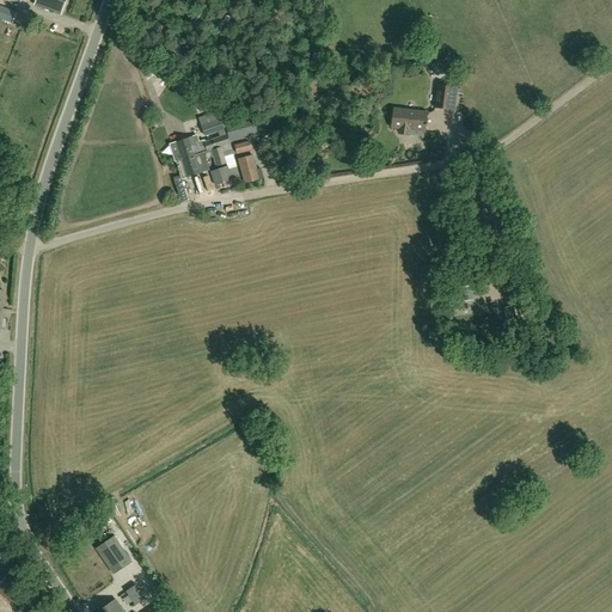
[(36,0),(35,5),(61,14),(66,0),(36,0)]
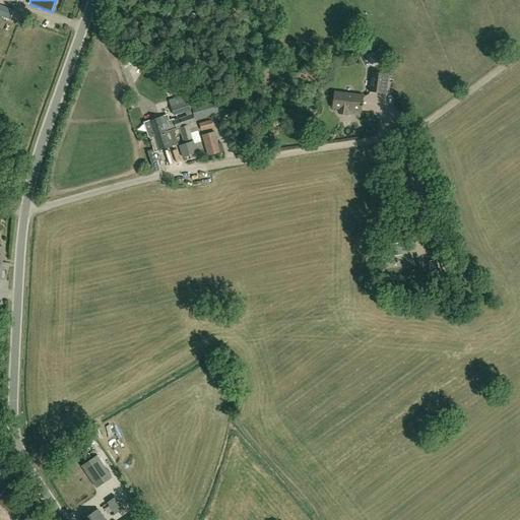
[(0,16),(10,20),(14,10),(0,4),(0,16)]
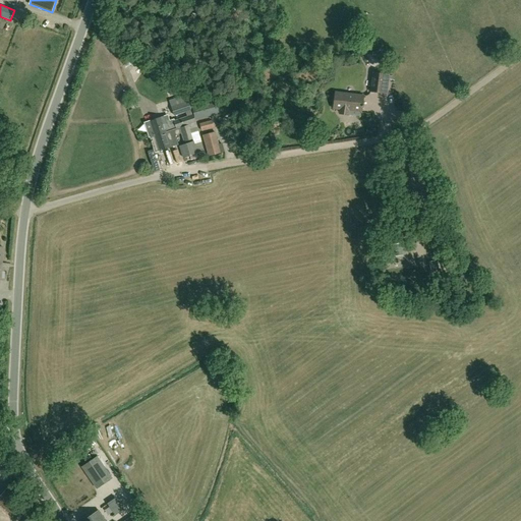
[(390,75),(372,73),(369,92),(388,95),(390,75)]
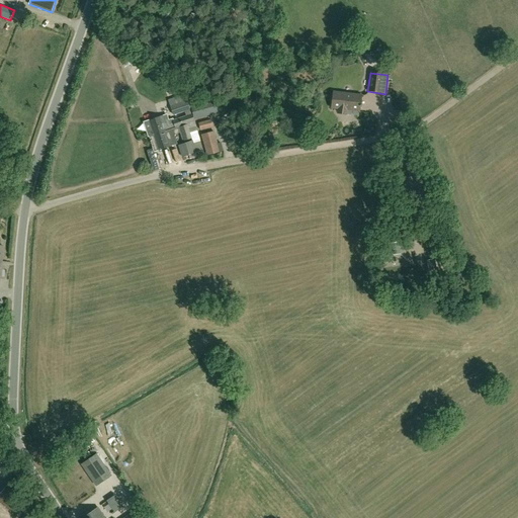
[(333,92),(331,108),(359,112),(361,95),(333,92)]
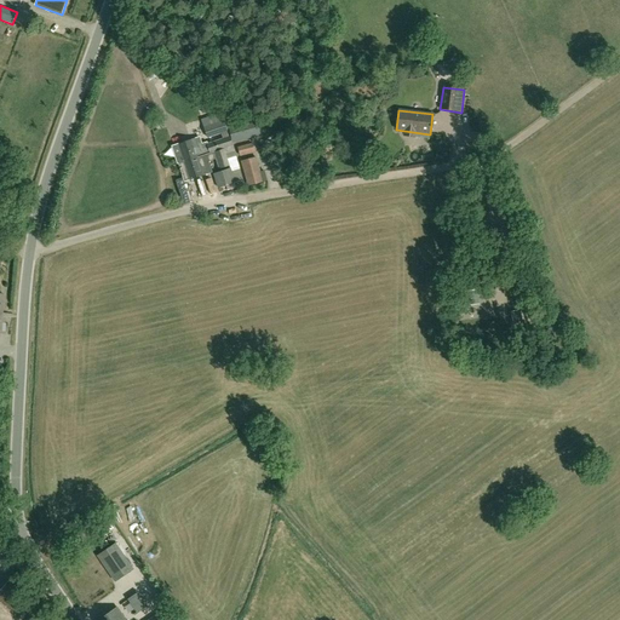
[(233,145),(230,137),(225,120),(204,127),(207,139),(222,135),(223,139),(208,144),(207,142),(202,143),(201,143),(201,142),(196,143),(195,139),(179,144),(182,153),(174,155),(178,164),(179,164),(183,172),(187,171),(190,179),(212,172),(208,161),(217,159),(219,170),(229,166),(230,168),(214,174),(219,188),(235,183),(244,181),(233,145)]
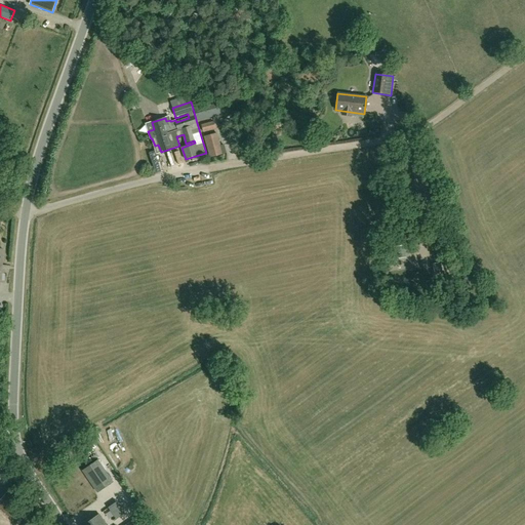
[(203,133),(216,129),(214,121),(201,124),(203,133)]
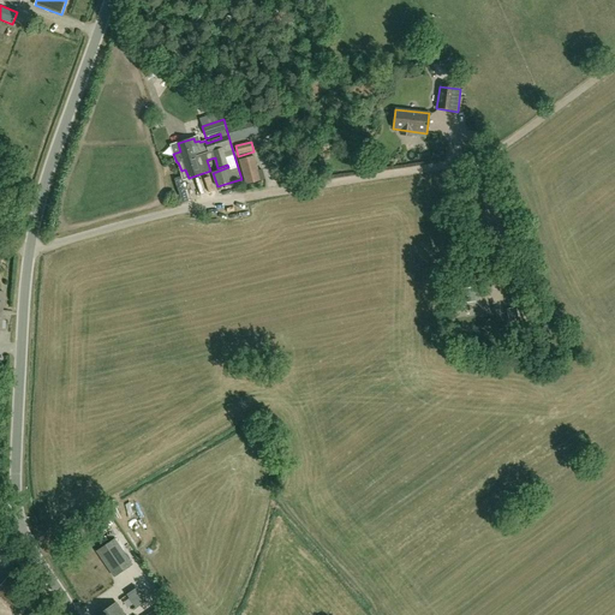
[(240,161),(246,185),(264,179),(262,171),(258,172),(254,157),(240,161)]
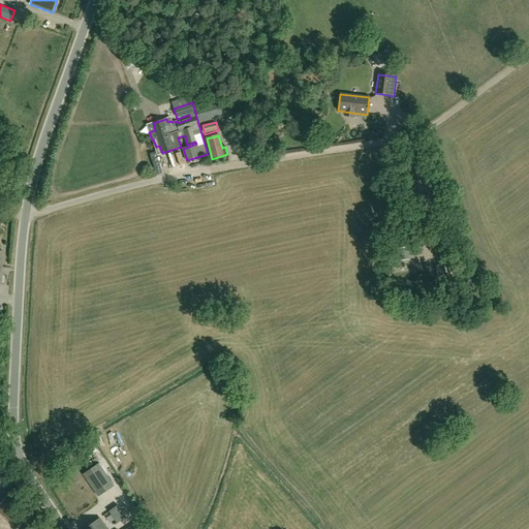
[(392,251),(393,260),(407,259),(406,250),(392,251)]
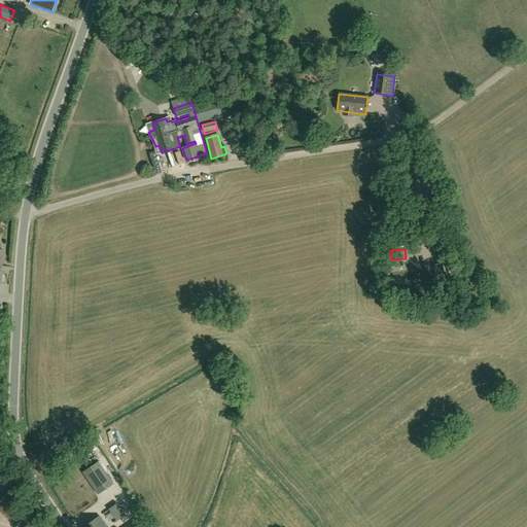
[(98,463),(83,472),(99,493),(112,484),(98,463)]
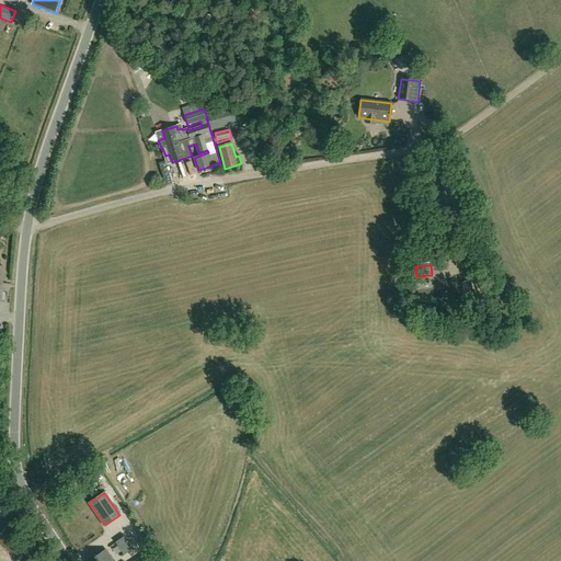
[(30,551),(37,549),(36,542),(29,544),(30,551)]
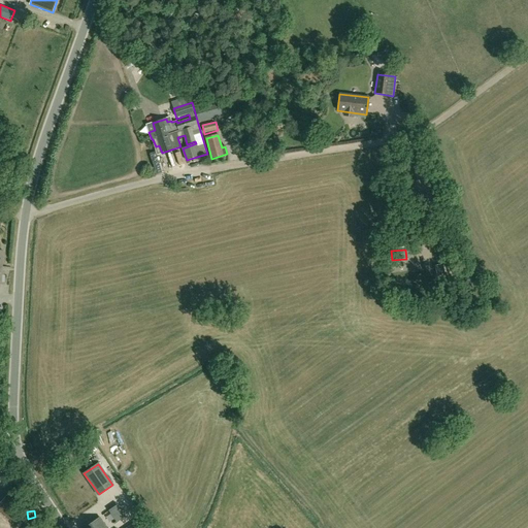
[(106,527),(100,518),(84,527),(106,527)]
